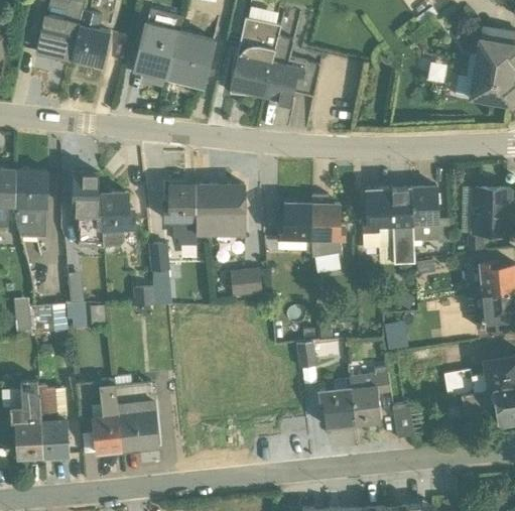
[(37,51),(71,59),(83,10),(85,0),(61,0),(60,4),(69,6),(66,18),(46,13),(37,51)]
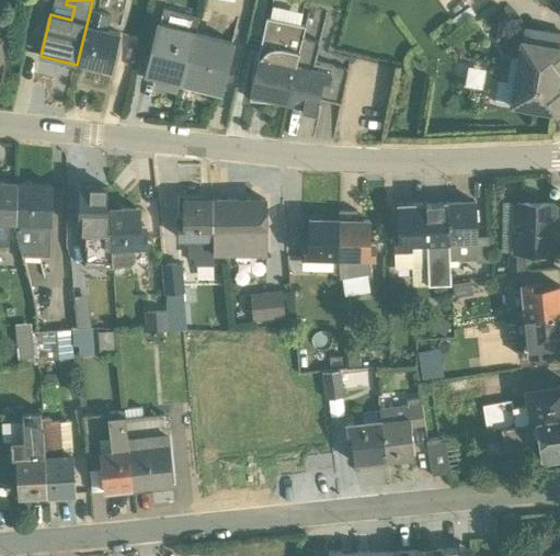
[(147,76),(183,84),(196,32),(200,19),(163,9),(147,76)]
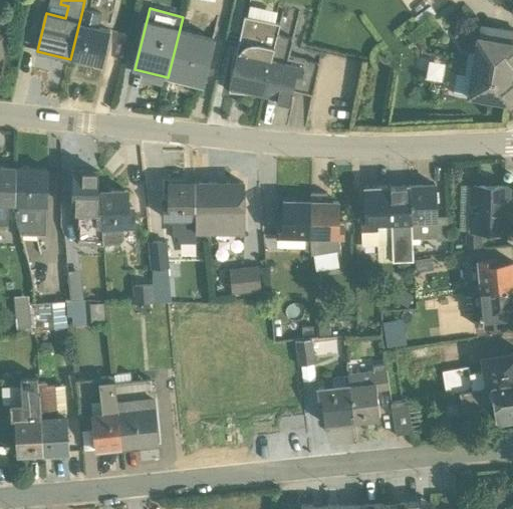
[(430,8),(414,20),(419,27),(436,14),(430,8)]
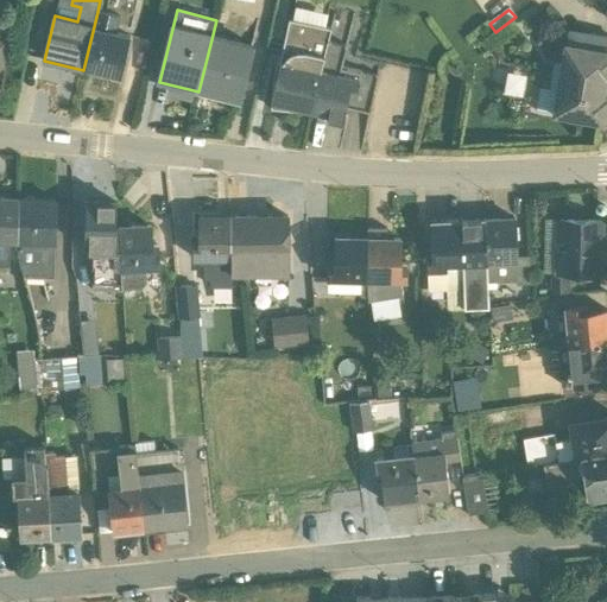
[(97,12),(83,70),(120,78),(130,37),(117,33),(120,17),(97,12)]
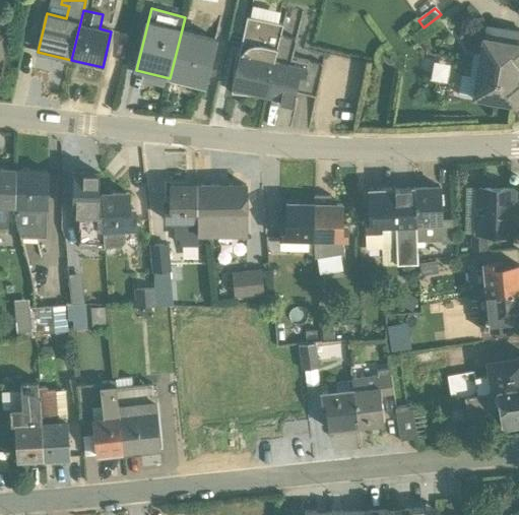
[(260,94),(266,97),(280,36),(283,24),(247,17),(231,88),(232,93),(259,97),(260,94)]
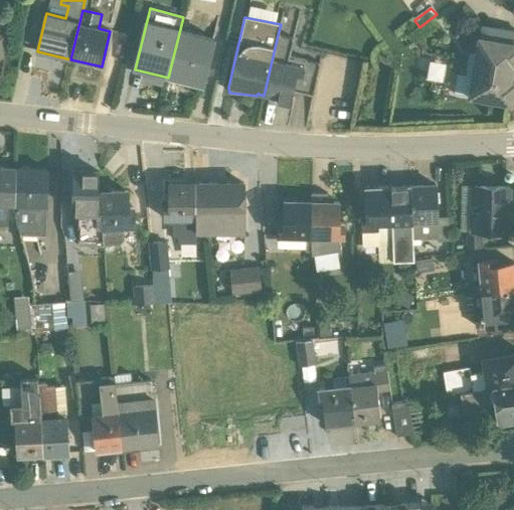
[(212,38),(180,29),(168,77),(204,86),(216,39),(212,38)]
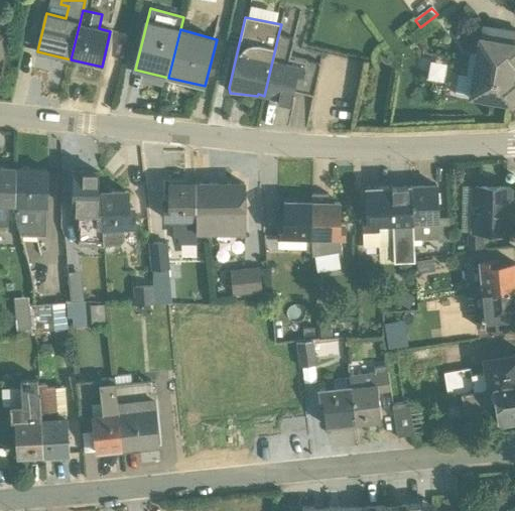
[(278,35),(264,96),(290,102),(295,83),(300,84),(304,69),(303,62),(287,58),(292,38),(278,35)]
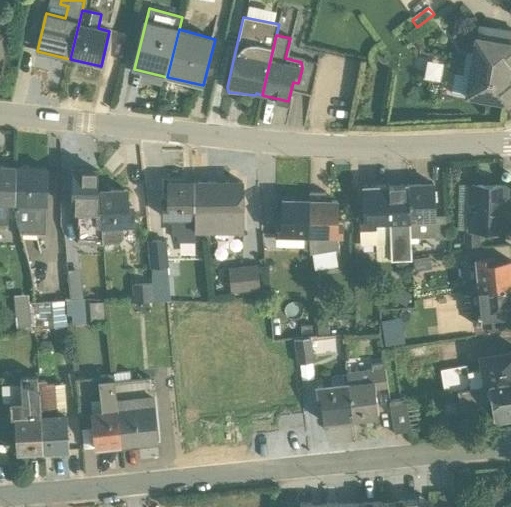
[(510,45),(476,39),(466,96),(503,103),(507,103),(510,84),(506,83),(509,66),(510,66),(510,45)]
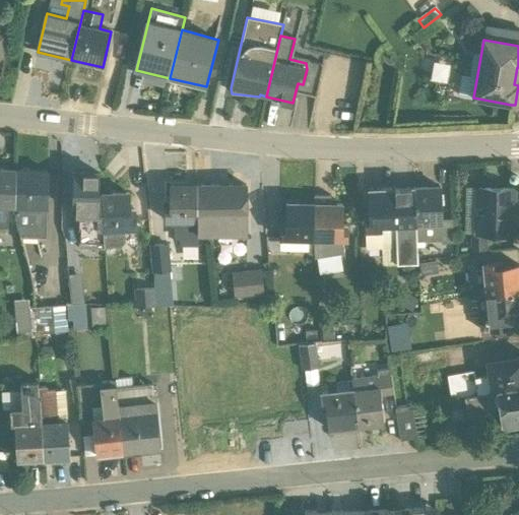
[(431,81),(447,84),(450,65),(434,63),(431,81)]
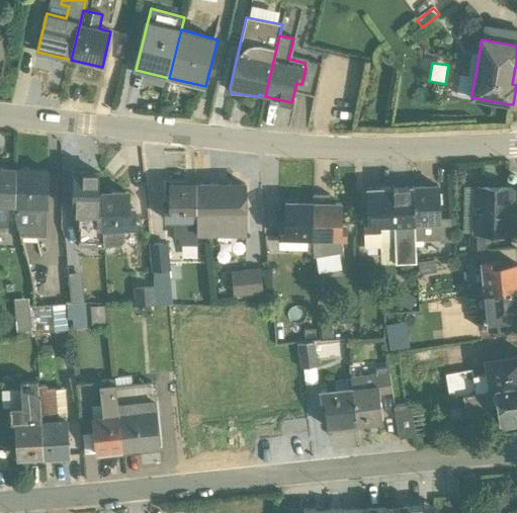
[(8,208),(16,208),(17,170),(0,168),(0,226),(7,226),(8,208)]
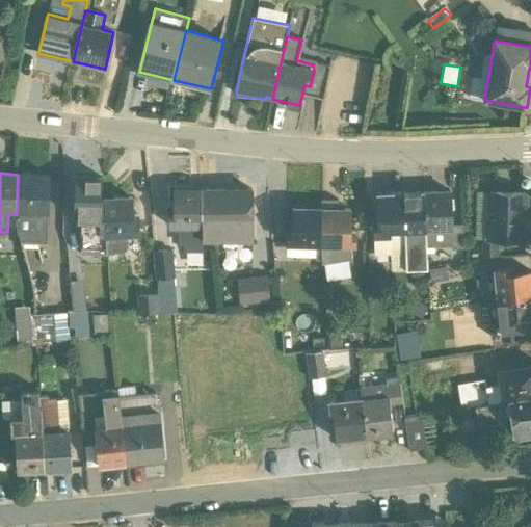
[(18,175),(17,214),(16,224),(22,248),(38,249),(38,243),(47,243),(48,214),(49,214),(51,176),(18,175)]
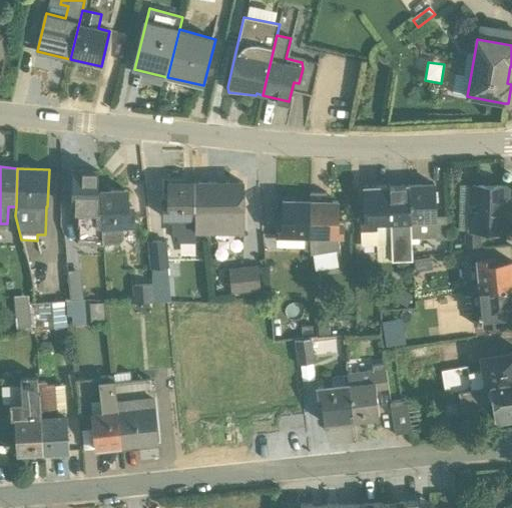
[(101,218),(100,206),(97,206),(98,171),(72,169),(70,217),(101,218)]
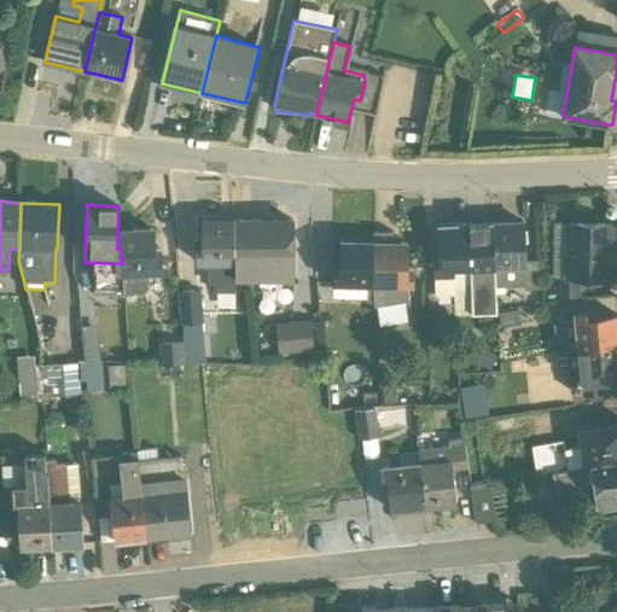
[(613,208),(612,207),(610,207),(607,208),(606,209),(605,210),(604,213),(605,215),(606,216),(607,219),(610,219),(612,219),(613,219),(616,217),(616,209),(613,208)]
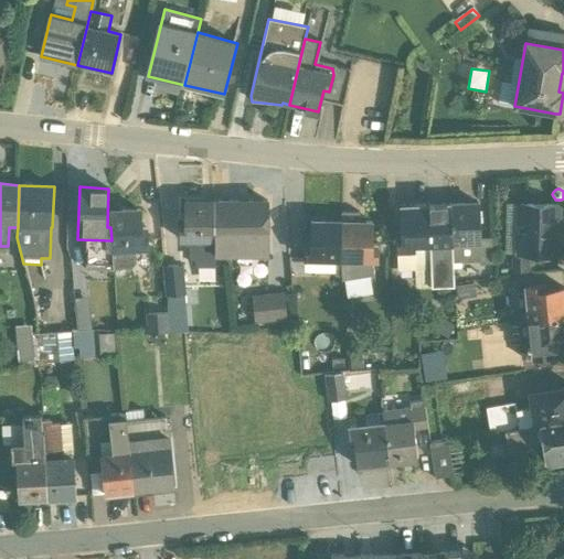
[(195,267),(215,267),(215,256),(214,202),(214,200),(183,201),(183,218),(179,218),(179,243),(190,243),(190,260),(194,260),(195,267)]
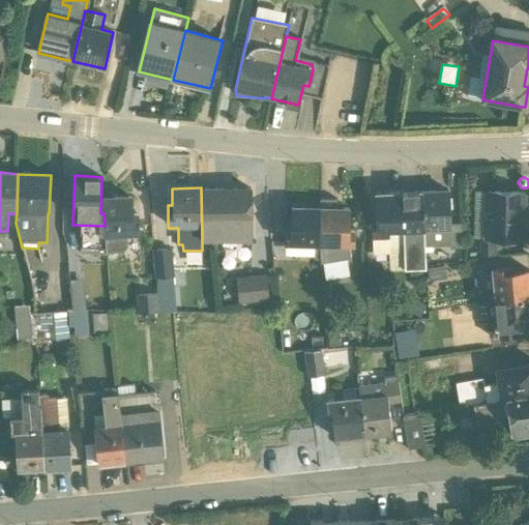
[(201,190),(202,240),(222,240),(222,244),(227,249),(236,249),(240,243),(240,240),(251,240),(251,190),(201,190)]
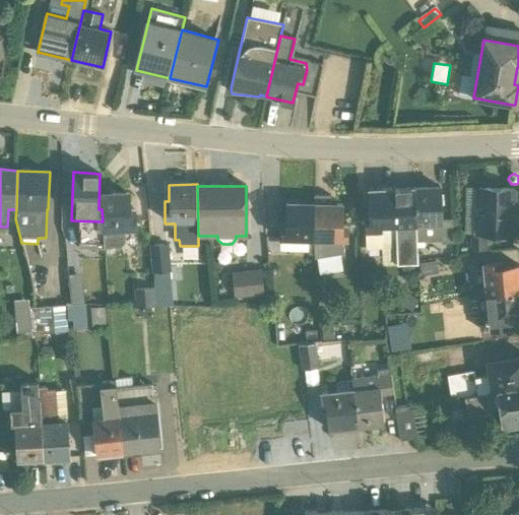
[(413,188),(416,243),(441,241),(441,244),(454,244),(453,219),(442,220),(439,187),(413,188)]
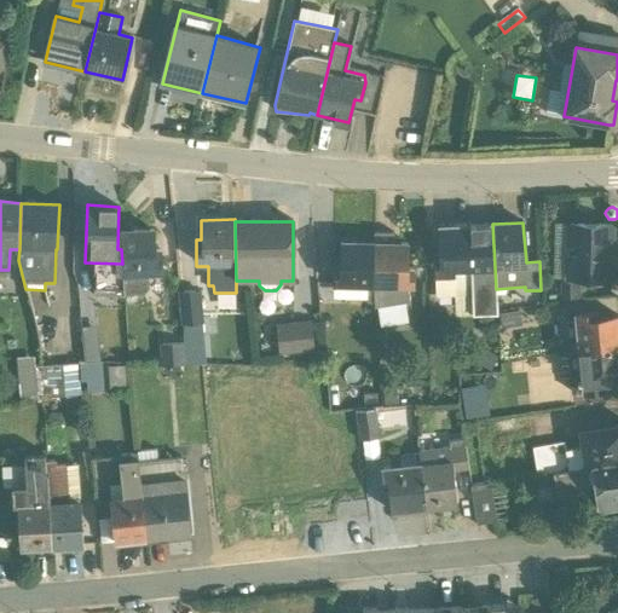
[(469,225),(472,314),(497,314),(496,289),(492,224),(469,225)]
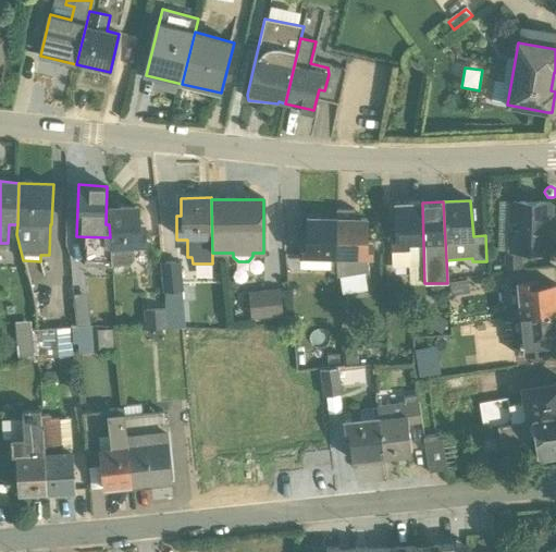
[(553,242),(554,215),(551,215),(551,203),(511,201),(511,203),(510,250),(510,253),(504,252),(504,270),(520,270),(521,250),(550,252),(550,242),(553,242)]
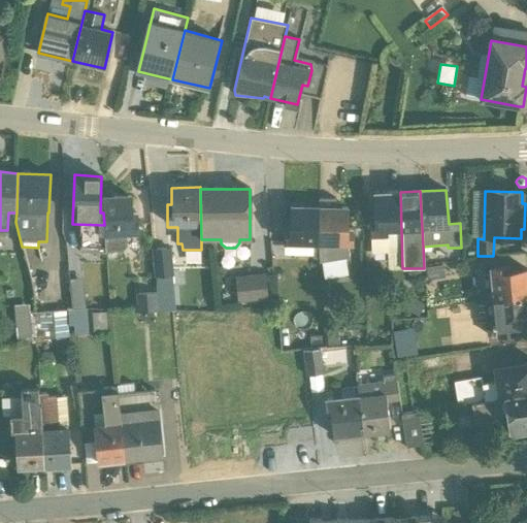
[(388,269),(402,268),(400,192),(374,193),(374,225),(369,226),(368,235),(371,235),(371,253),(387,252),(388,269)]
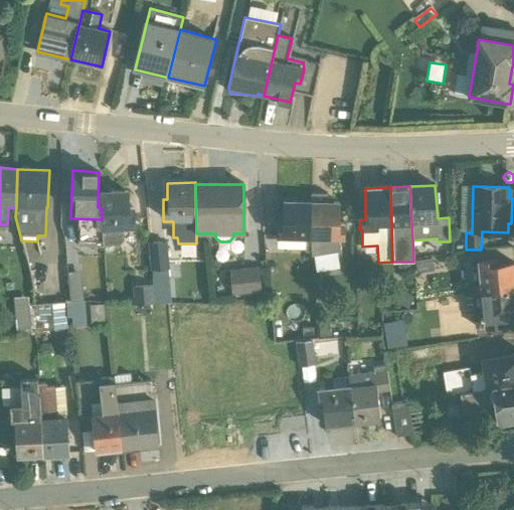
[(472,231),(473,187),(461,188),(460,230),(472,231)]
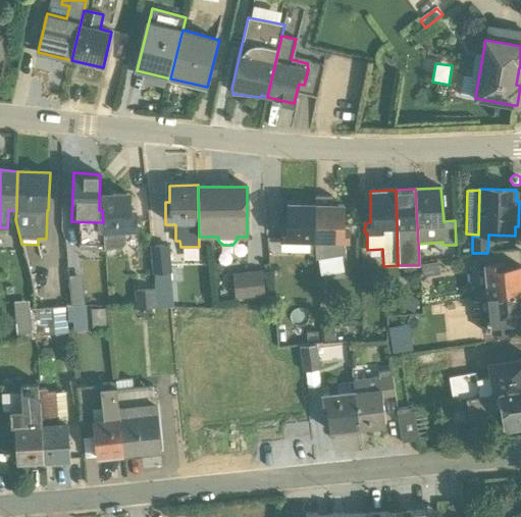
[(102,195),(102,210),(103,222),(105,249),(121,248),(125,244),(125,231),(138,230),(137,210),(132,210),(131,193),(102,195)]
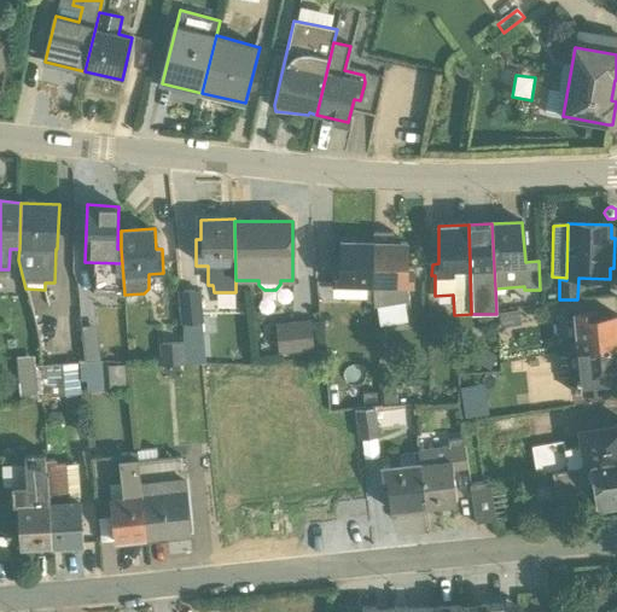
[(366,298),(366,297),(374,296),(373,242),(337,240),(337,263),(331,262),(330,286),(332,286),(332,297),(366,298)]
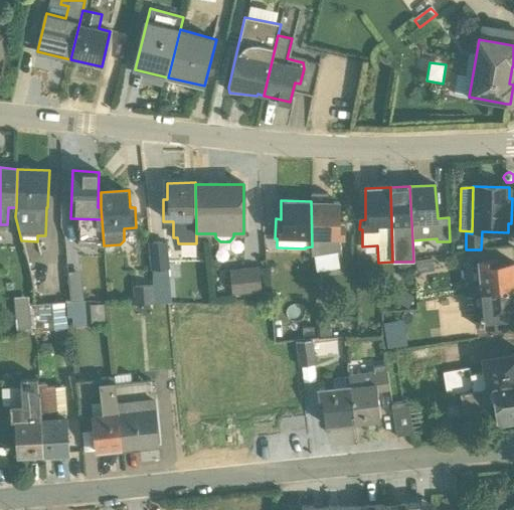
[(312,246),(312,256),(341,250),(339,238),(344,238),(344,222),(339,222),(340,201),(311,201),(312,246)]
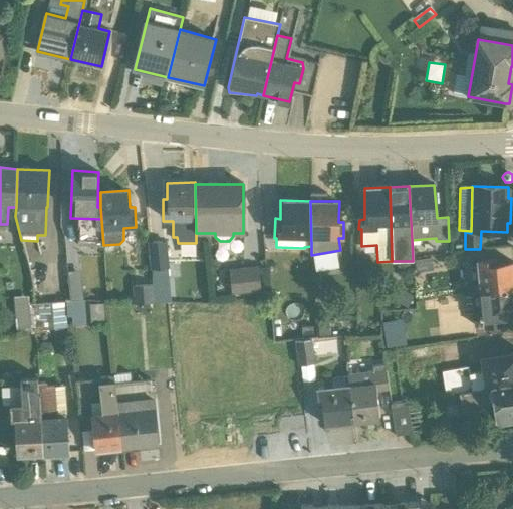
[(151,269),(169,268),(167,241),(149,243),(151,269)]
